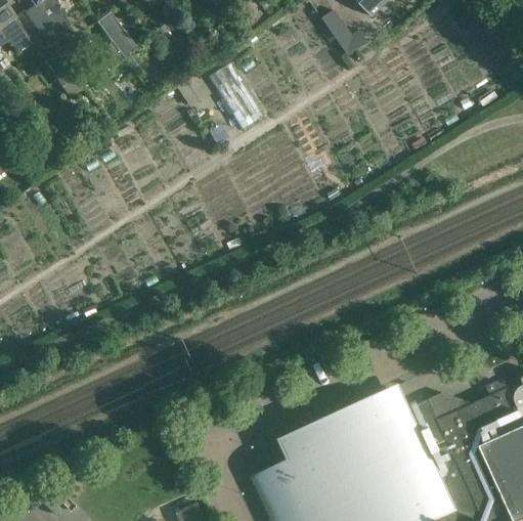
[(0,42),(6,38),(15,51),(31,41),(1,0),(0,0),(0,42)]
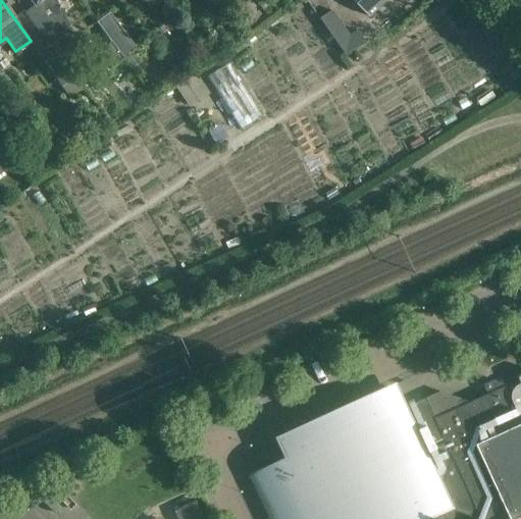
[(31,0),(33,2),(22,9),(46,42),(45,42),(61,63),(69,57),(73,55),(56,32),(68,22),(61,13),(63,12),(54,0),(31,0)]
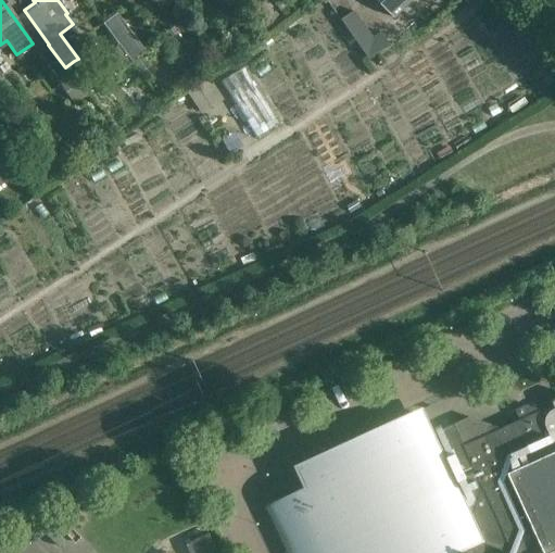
[(281,21),(267,0),(260,0),(244,11),(262,34),(281,21)]
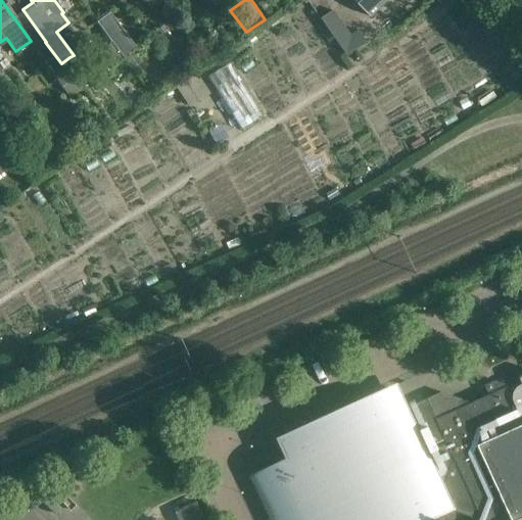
[(353,0),(369,15),(384,0),(353,0)]
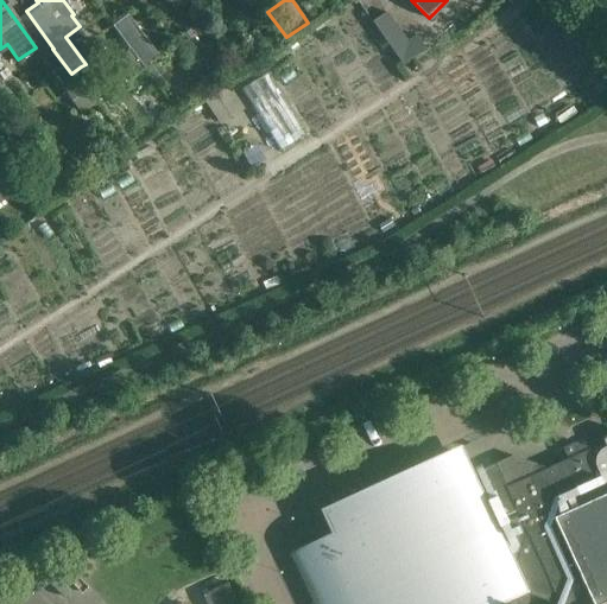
[(408,38),(387,8),(373,18),(402,61),(429,46),(417,32),(408,38)]
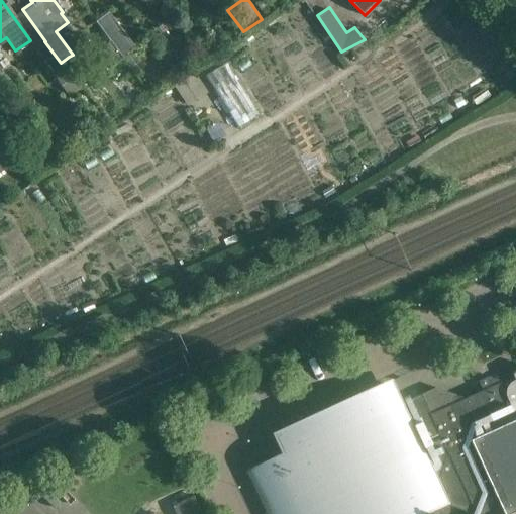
[(132,46),(107,10),(94,19),(109,39),(120,55),(132,46)]
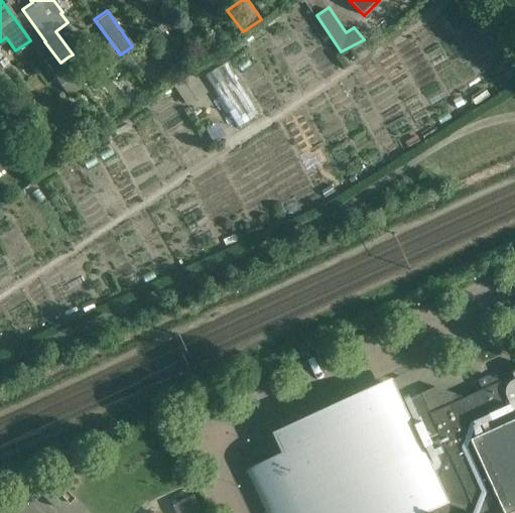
[(109,39),(97,48),(108,63),(120,54),(109,39)]
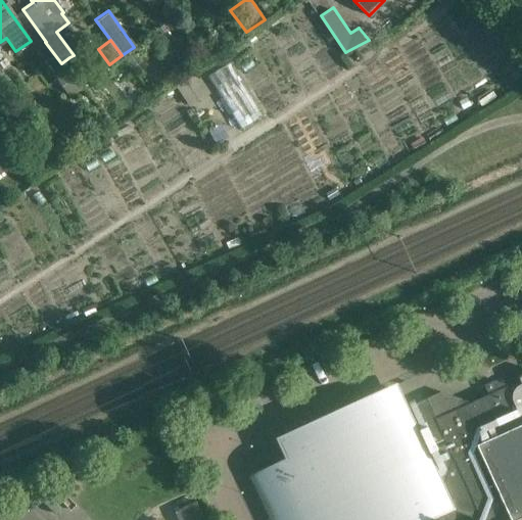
[(61,63),(45,42),(35,50),(59,85),(72,77),(61,63)]
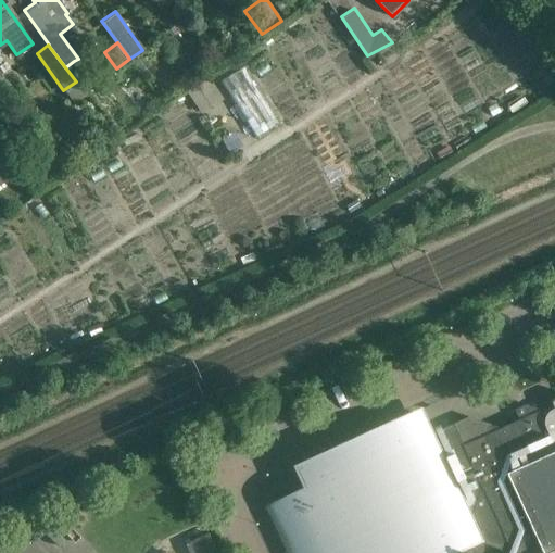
[(74,61),(65,67),(76,82),(79,87),(88,80),(74,61)]
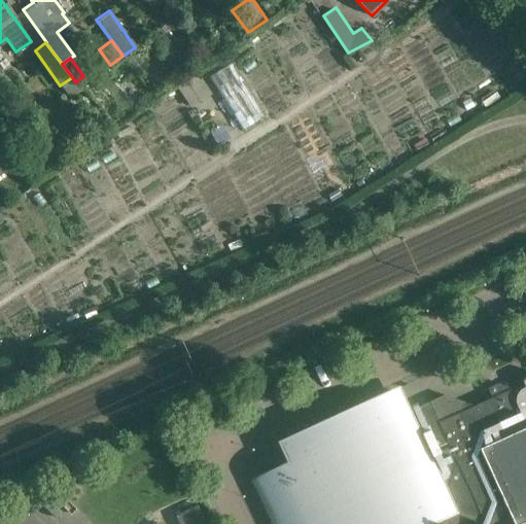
[(209,71),(241,125),(263,112),(232,59),(209,71)]
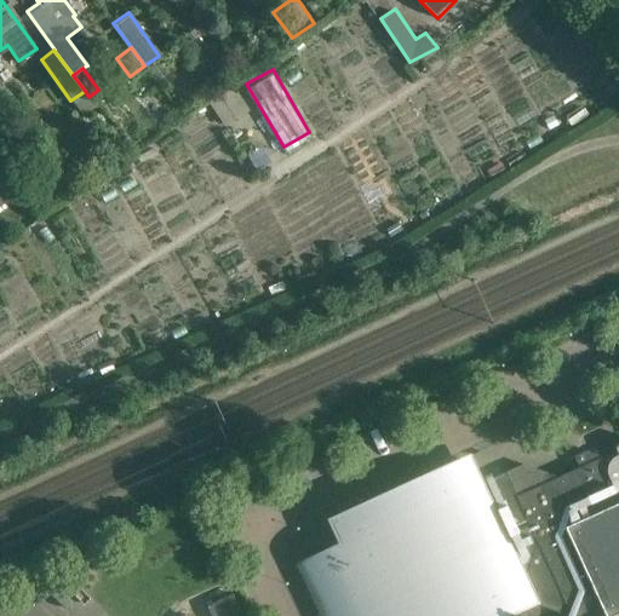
[(308,557),(302,560),(324,608),(317,611),(314,614),(314,615),(319,612),(320,615),(505,615),(536,603),(536,602),(544,605),(554,609),(550,615),(618,615),(618,447),(603,454),(586,449),(574,454),(579,466),(559,476),(545,471),(523,462),(474,484),(462,458),(336,514),(342,529),(347,540),(308,557)]
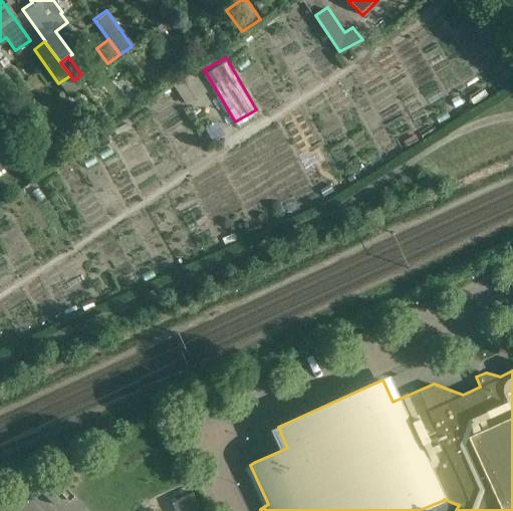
[(201,510),(197,490),(170,496),(173,510),(201,510)]
